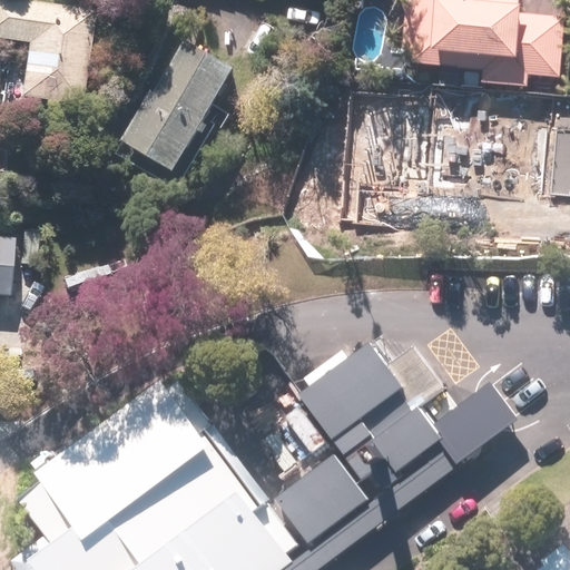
[(410,0),(406,69),(483,74),(483,85),(528,88),(528,76),(560,78),(563,21),(523,19),(523,12),(519,12),(519,0),(410,0)]
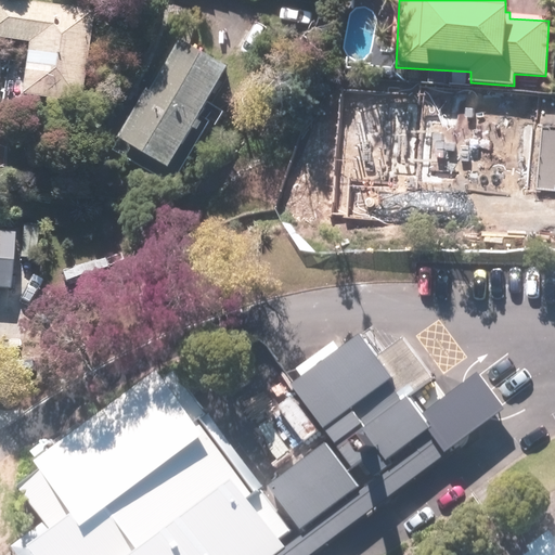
[(0,2),(0,42),(27,46),(22,101),(79,107),(89,13),(0,2)]
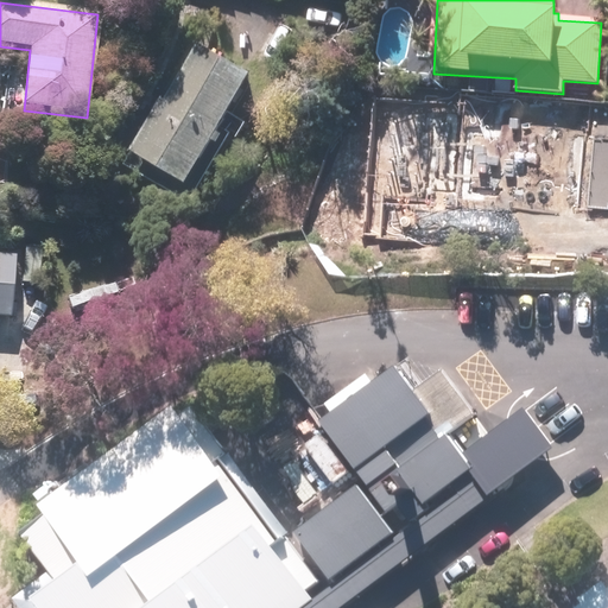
[(253,82),(200,51),(138,159),(191,189),(253,82)]
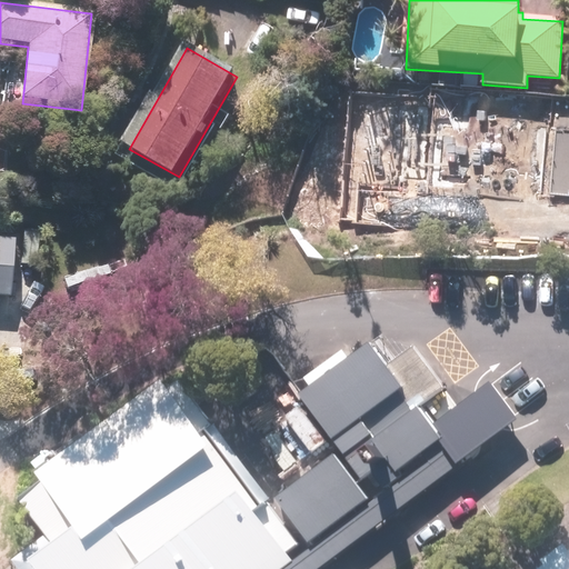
[(12,240),(0,238),(0,297),(8,298),(12,240)]
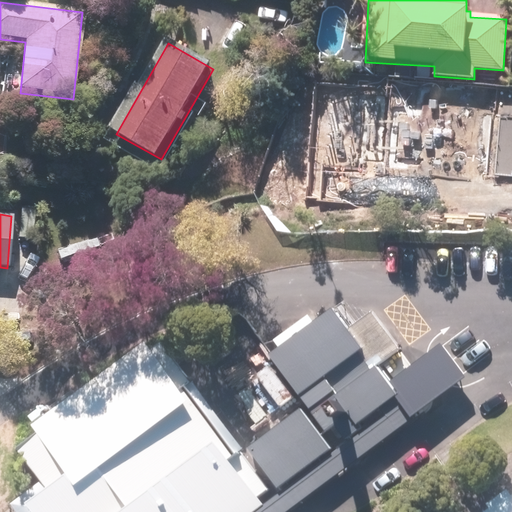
[(287,511),(413,417),(327,307),(265,355),(301,402),(231,456),(148,349),(31,439),(61,477),(17,511),(18,511),(287,511)]
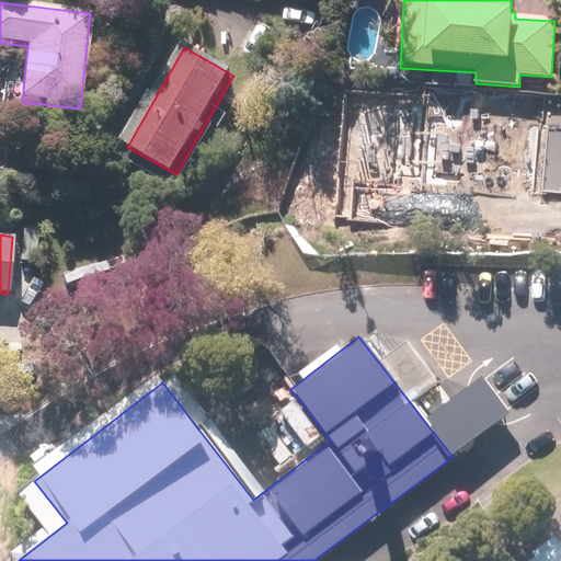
[(560,560),(560,537),(528,560),(560,560)]
